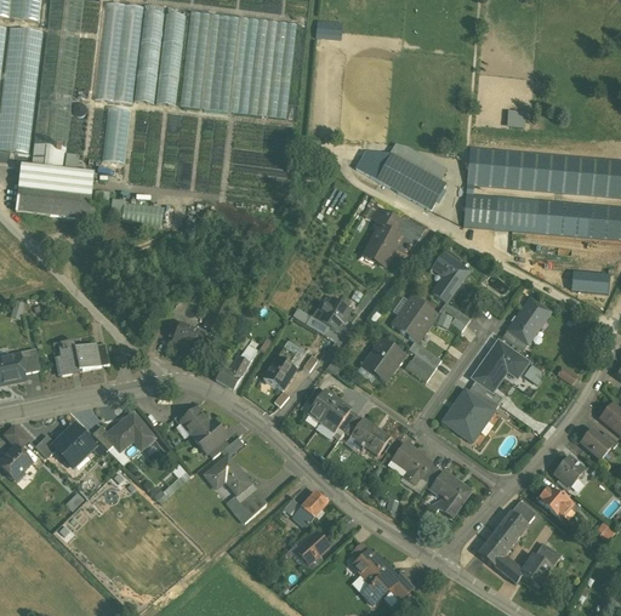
[(0,0),(0,13),(40,18),(41,0),(0,0)]
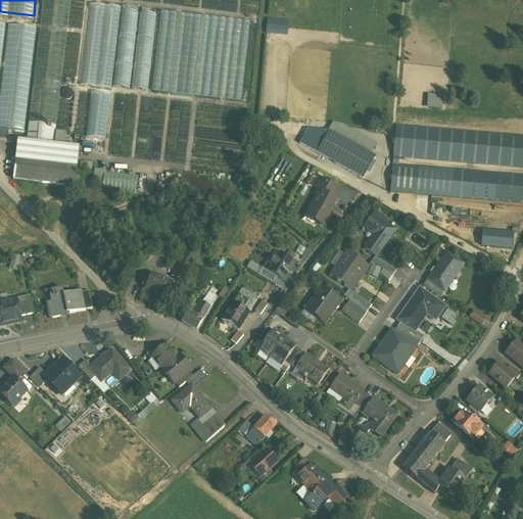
[(42,0),(26,138),(54,141),(70,0),(42,0)]
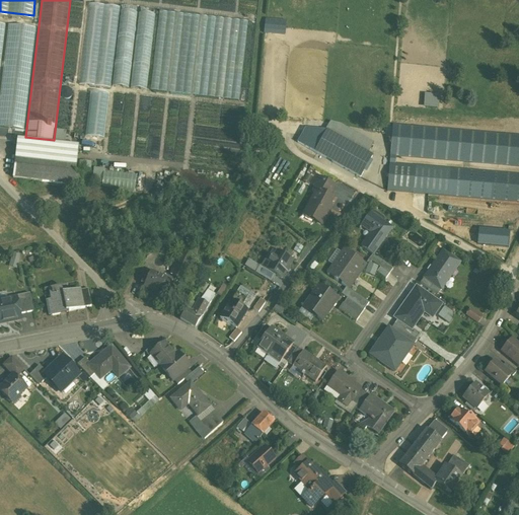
[(87,1),(79,80),(110,84),(112,81),(148,85),(155,8),(87,1)]
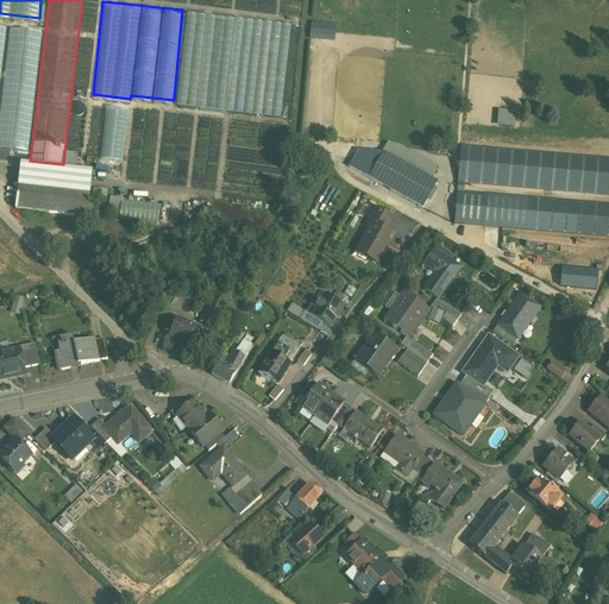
[(281,113),(290,20),(187,10),(177,102),(281,113)]
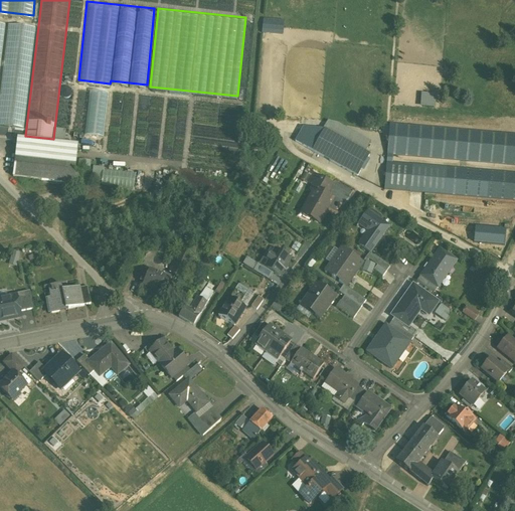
[(263,30),(284,31),(284,16),(263,15),(263,30)]
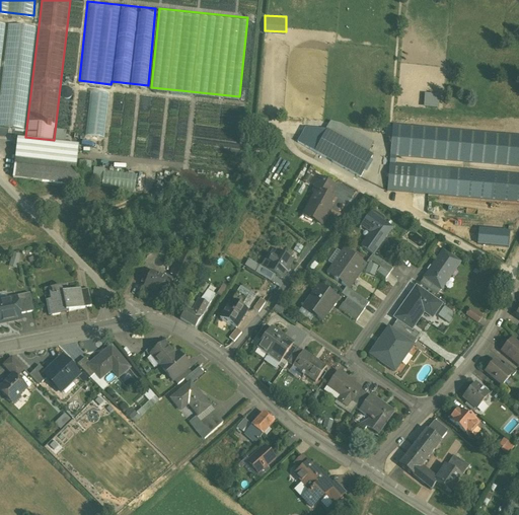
[(35,24),(8,21),(0,89),(0,124),(23,127),(35,24)]
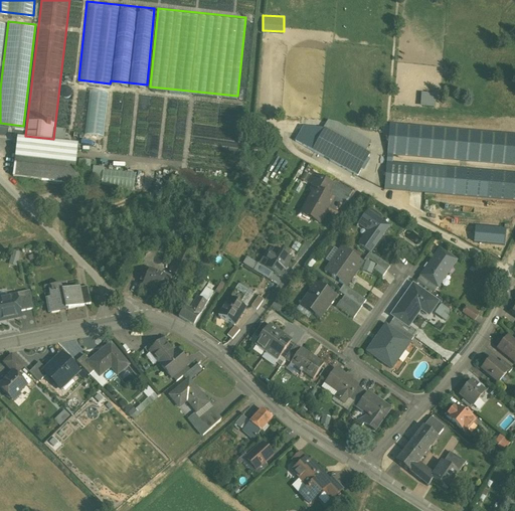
[(91,87),(84,131),(103,134),(108,90),(91,87)]
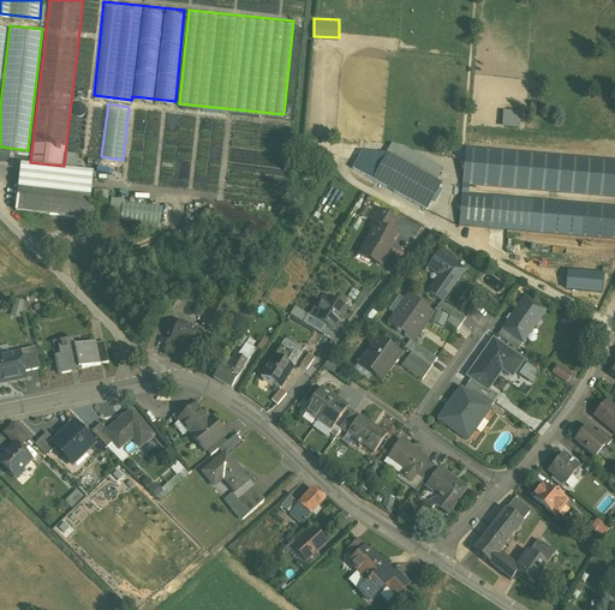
[(502,123),(520,123),(521,108),(503,108),(502,123)]
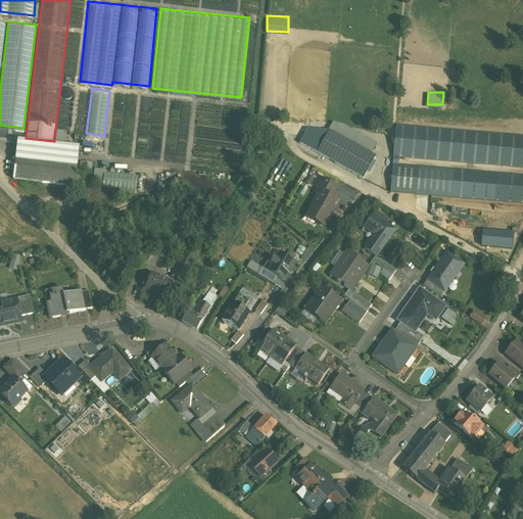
[(390,189),(522,199),(522,172),(398,161),(399,153),(522,163),(522,134),(395,123),(390,189)]
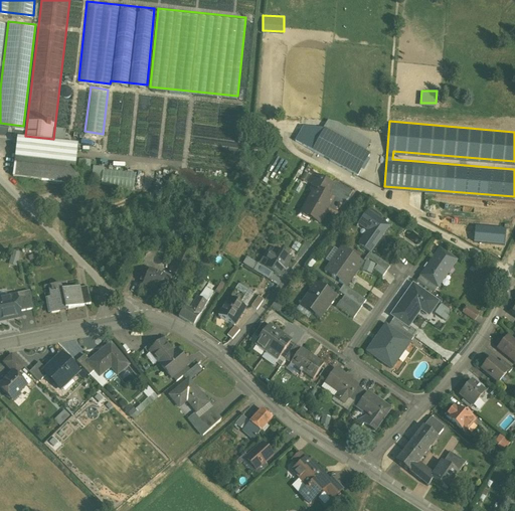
[(347,131),(336,125),(325,123),(324,127),(325,127),(343,138),(347,131)]
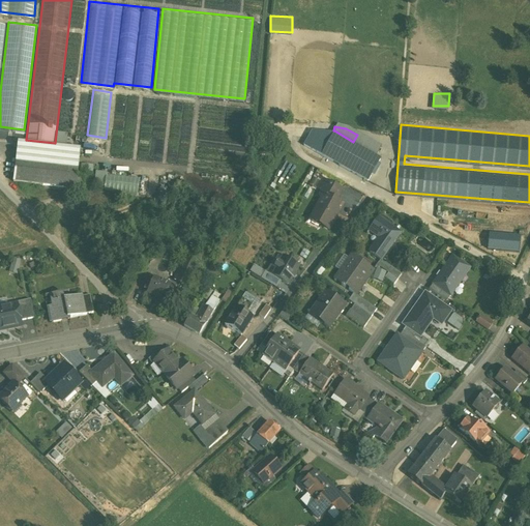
[(333,130),(312,127),(303,142),(322,152),(333,130)]
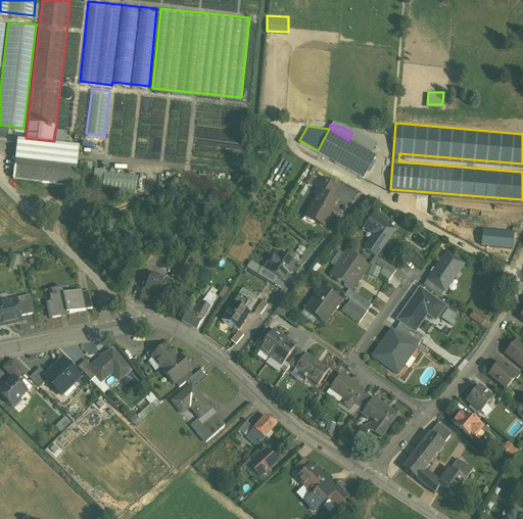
[(65,130),(56,129),(54,141),(64,142),(65,130)]
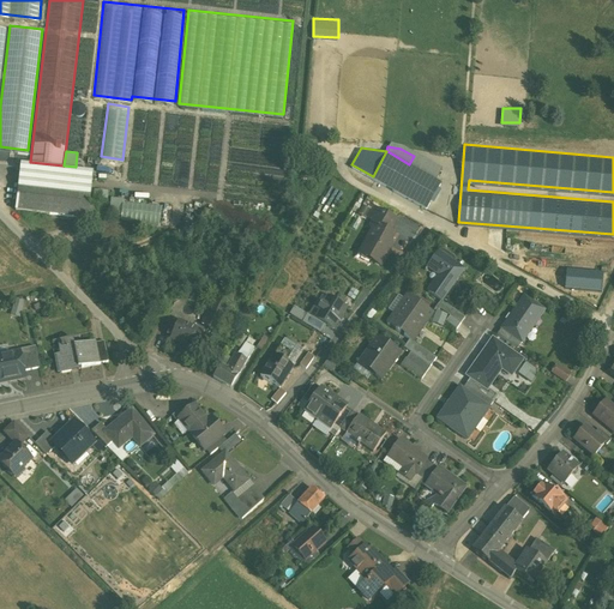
[(409,164),(387,151),(386,151),(373,176),(426,206),(440,181),(434,178),(413,166),(409,164)]
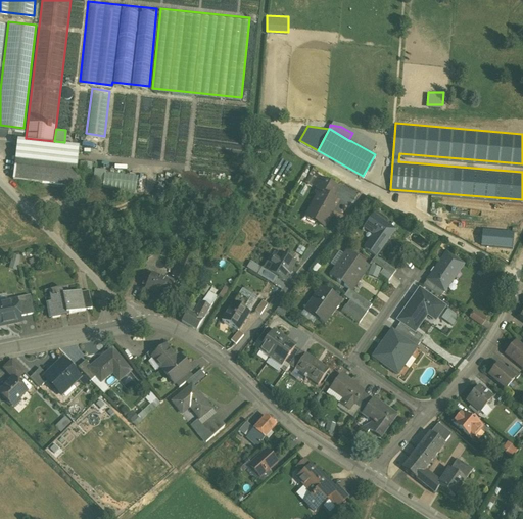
[(373,144),(355,135),(351,141),(370,151),(373,144)]
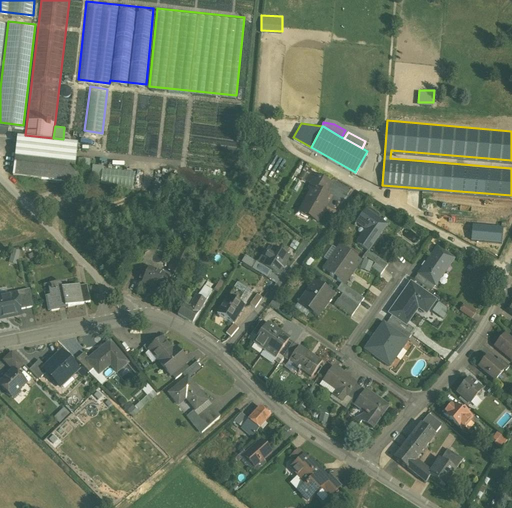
[(25,135),(17,134),(16,145),(14,155),(74,162),(76,151),(77,141),(63,139),(53,138),(25,135)]
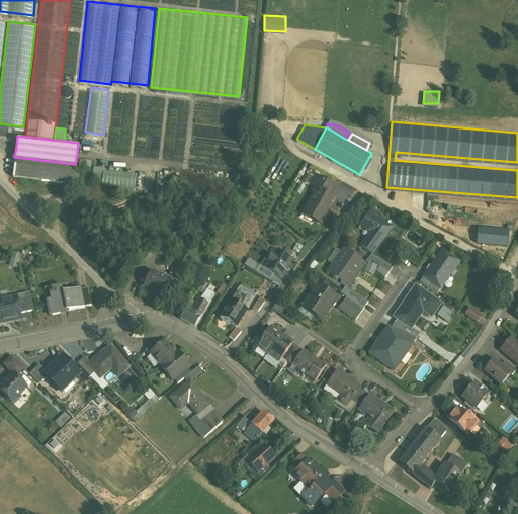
[(75,164),(14,157),(12,175),(79,182),(80,173),(74,172),(75,164)]
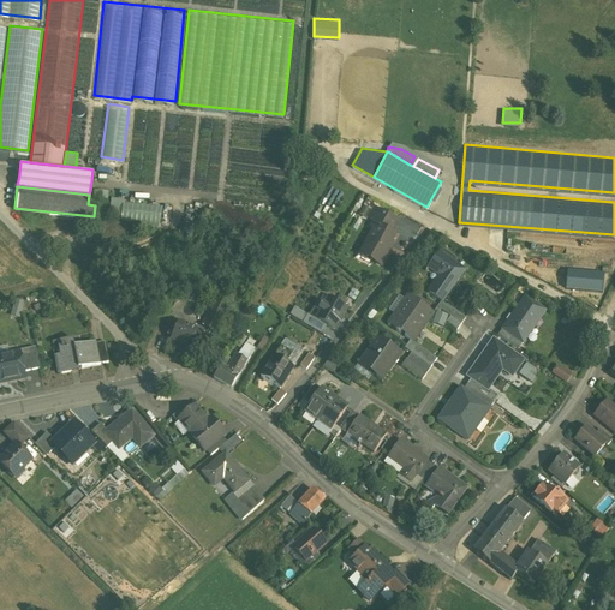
[(120,219),(160,221),(161,202),(171,203),(171,196),(149,195),(149,199),(111,197),(111,211),(120,211),(120,219)]
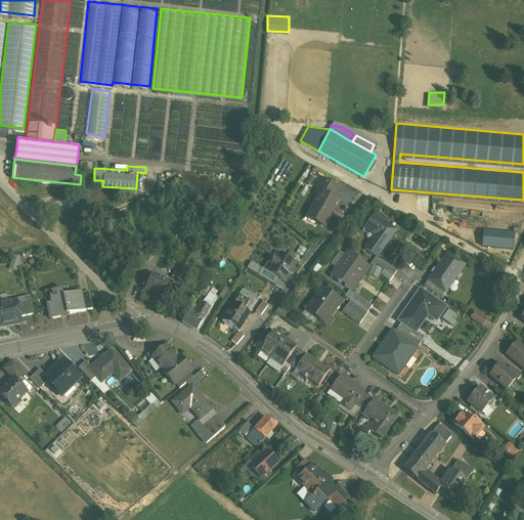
[(337,184),(323,177),(317,187),(320,189),(331,196),(337,184)]
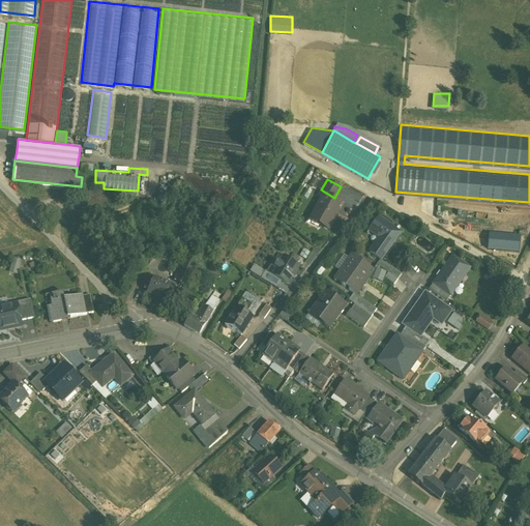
[(334,198),(324,192),(312,214),(320,220),(321,222),(328,226),(335,213),(332,212),(340,200),(334,198)]
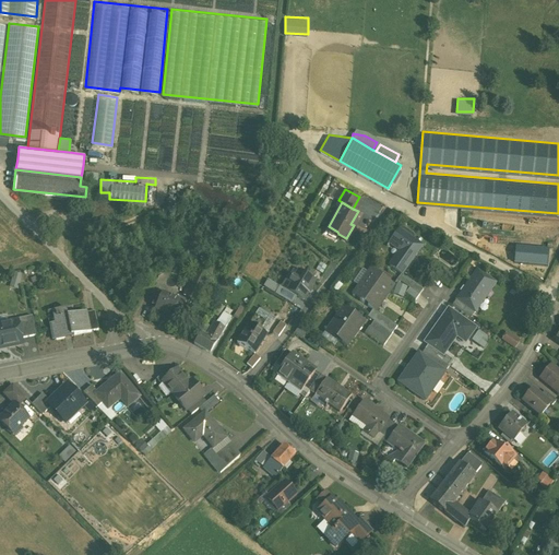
[(421,243),(399,226),(390,238),(402,246),(389,263),(401,271),(421,243)]
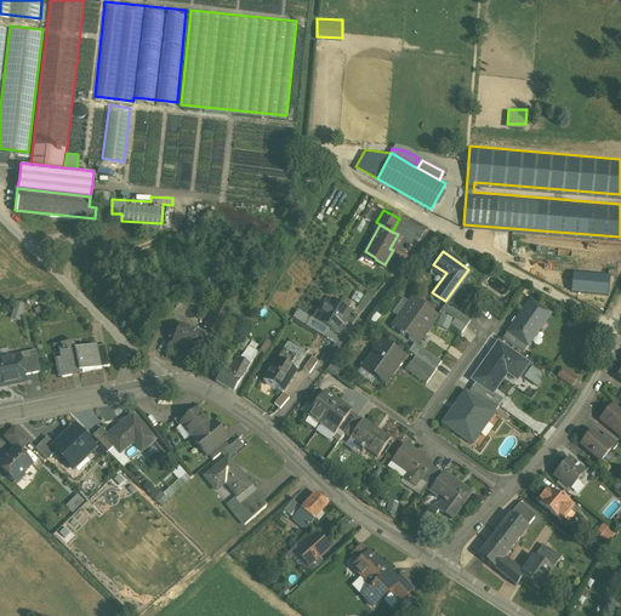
[(608,275),(573,272),(571,287),(607,291),(608,275)]
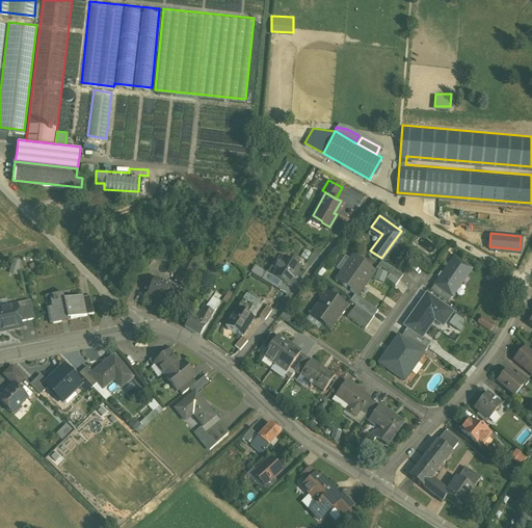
[(203,253),(190,246),(186,255),(198,261),(203,253)]
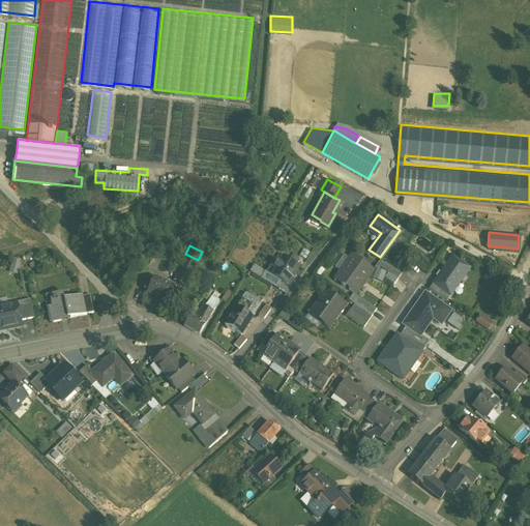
[(374,267),(351,252),(333,278),(355,293),(356,292),(374,267)]
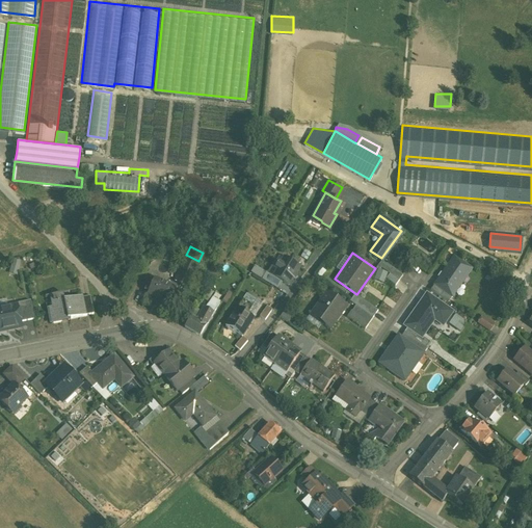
[(454,254),(433,282),(444,289),(452,294),(450,292),(464,271),(467,273),(472,266),(454,254)]
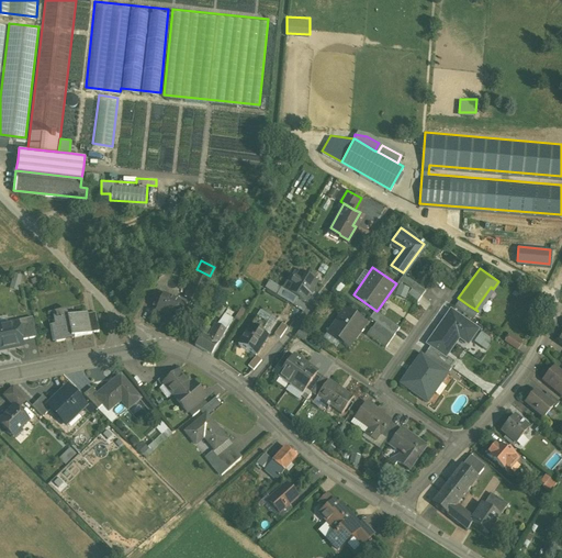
[(210,276),(197,269),(184,294),(199,301),(200,301),(199,300),(210,276)]
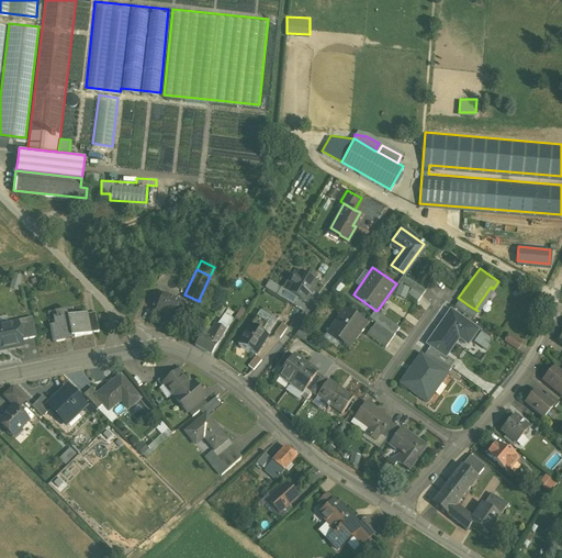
[(13,270),(11,285),(18,286),(21,271),(13,270)]
